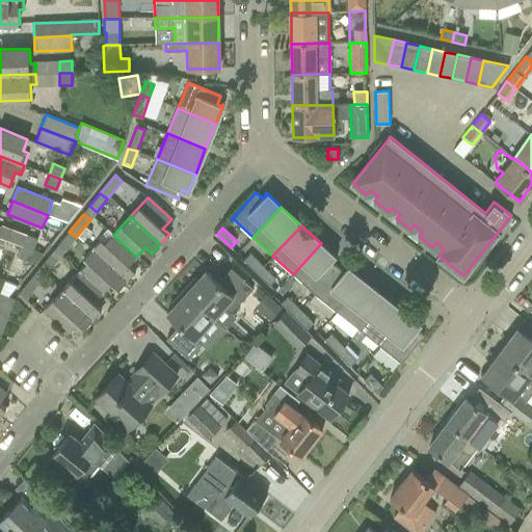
[(76,237),(69,232),(57,246),(64,251),(76,237)]
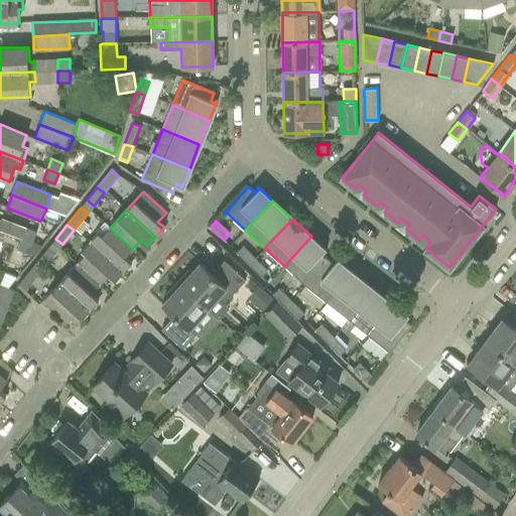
[(48,236),(37,232),(26,228),(22,238),(32,242),(41,246),(48,236)]
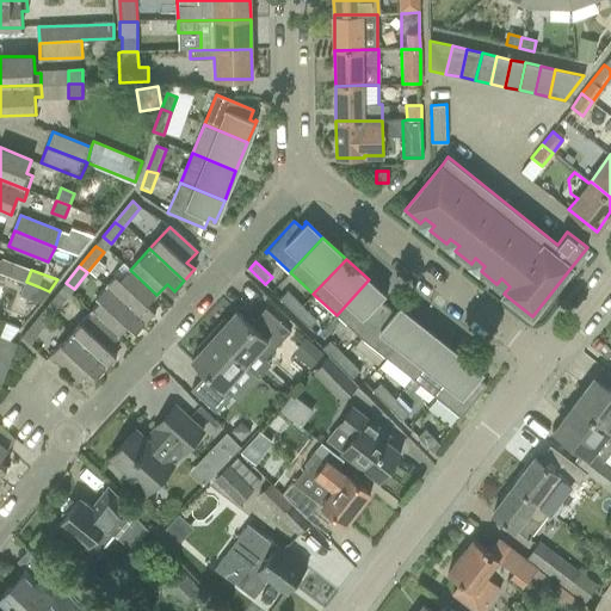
[(156,295),(130,270),(121,279),(116,275),(105,287),(144,322),(155,312),(148,304),(156,295)]
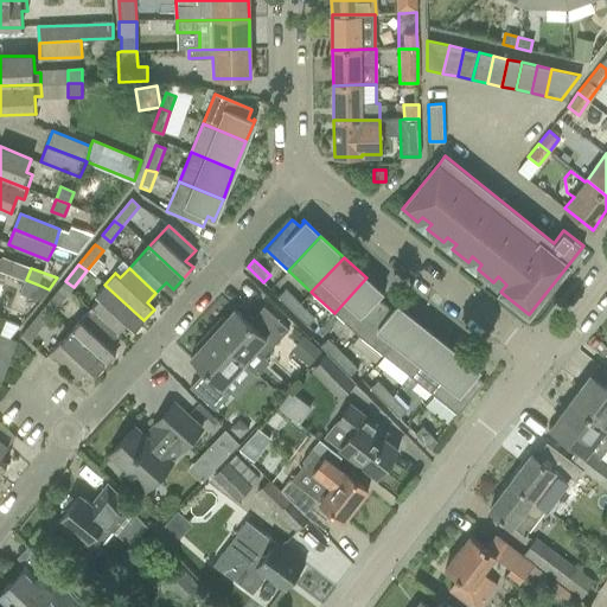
[(366,278),(334,313),(359,337),(384,305),(377,298),(382,294),(383,295),(384,294),(366,278)]
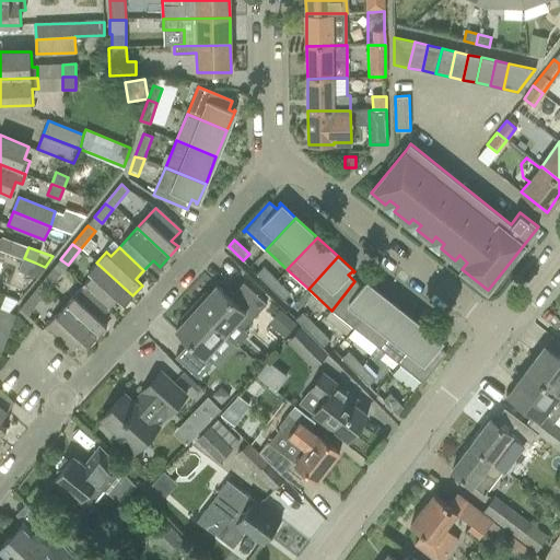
[(24,258),(19,270),(31,275),(37,277),(45,268),(45,267),(35,263),(24,258)]
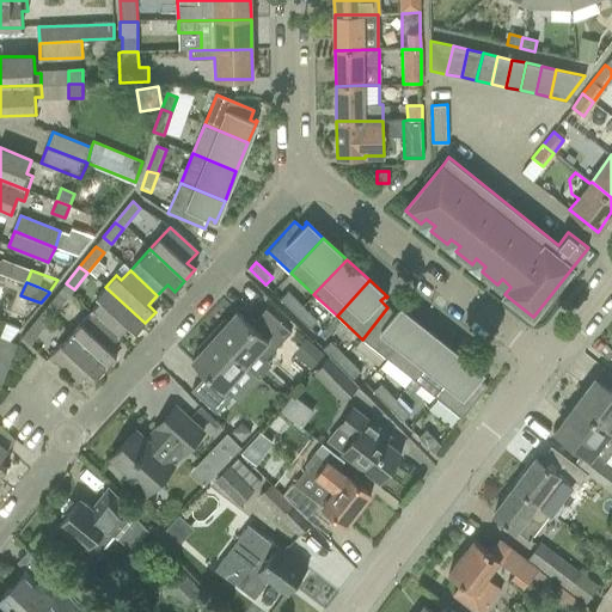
[(145,323),(105,287),(97,297),(102,300),(91,312),(118,337),(128,328),(135,334),(145,323)]
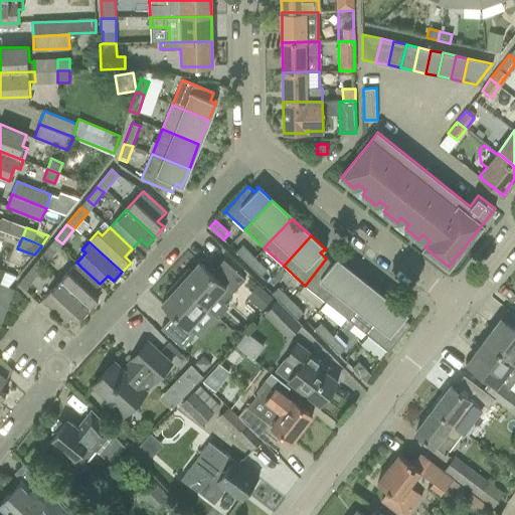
[(37,262),(43,267),(56,251),(49,245),(37,262)]
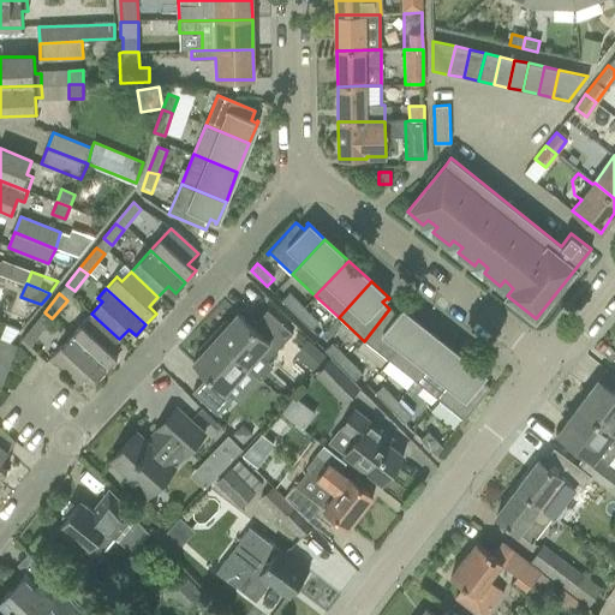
[(296,315),(303,308),(288,293),(281,300),(296,315)]
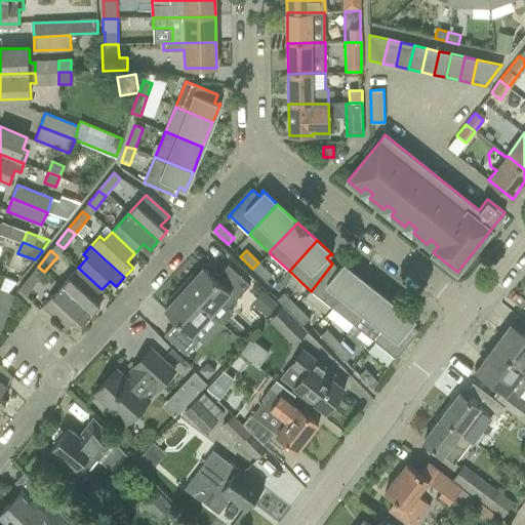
[(258,263),(252,269),(265,281),(276,271),(268,263),(264,268),(258,263)]
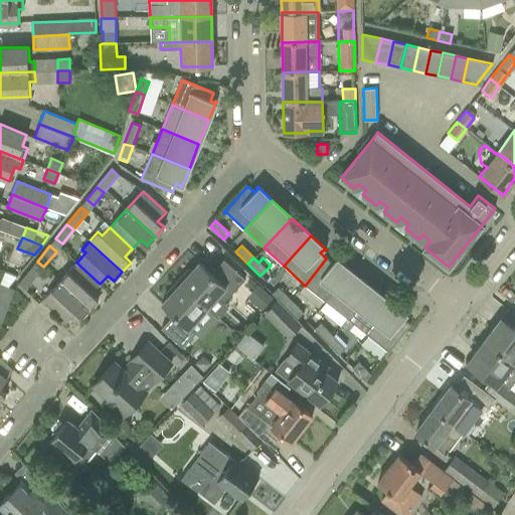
[(305,286),(299,293),(319,308),(325,301),(326,302),(351,270),(335,258),(335,259),(336,260),(332,264),(326,259),(305,286)]
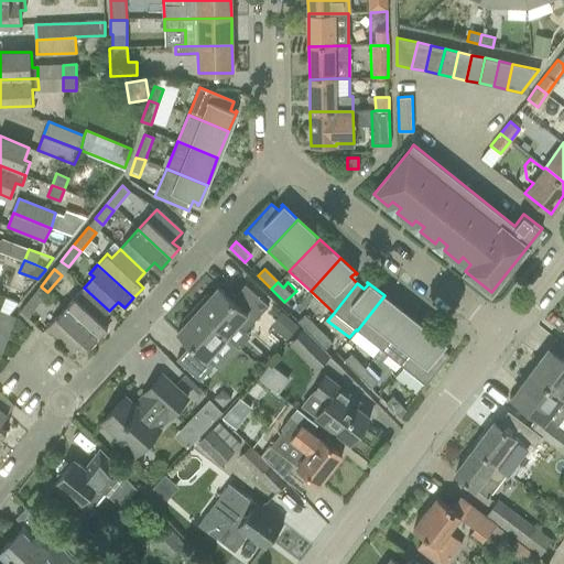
[(218,288),(197,310),(226,336),(237,324),(245,332),(268,305),(245,284),(231,299),(218,288)]
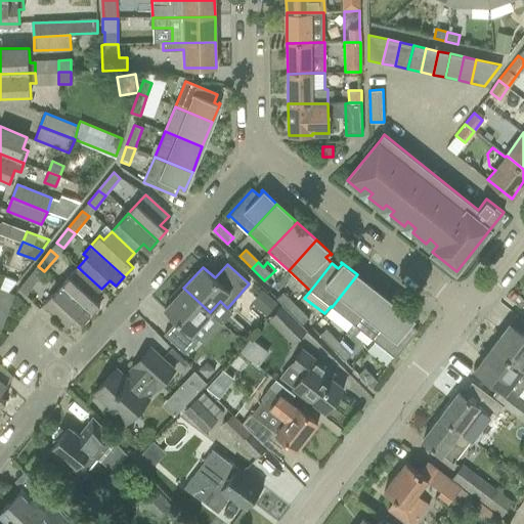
[(44,271),(38,266),(18,289),(26,295),(44,271)]
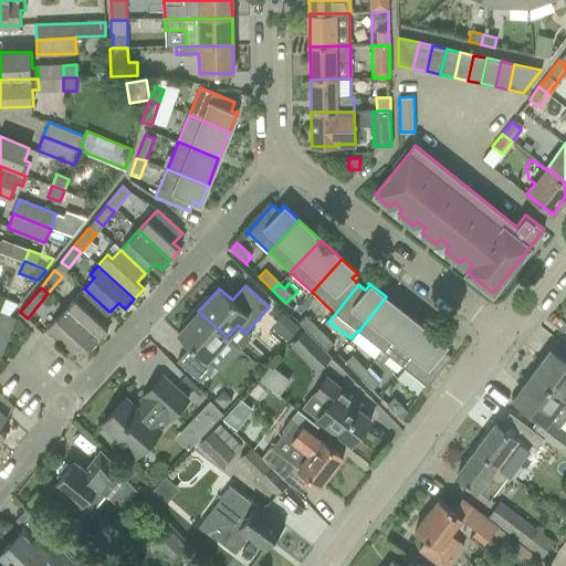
[(109,312),(84,289),(75,299),(70,293),(60,303),(66,308),(98,338),(107,328),(101,322),(109,312)]
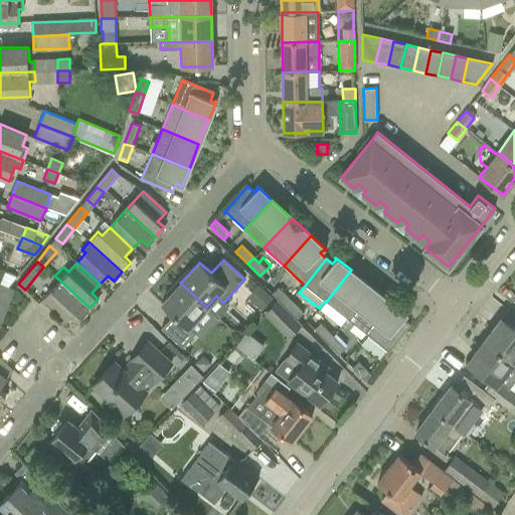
[(371,287),(351,270),(326,302),(347,318),(371,287)]
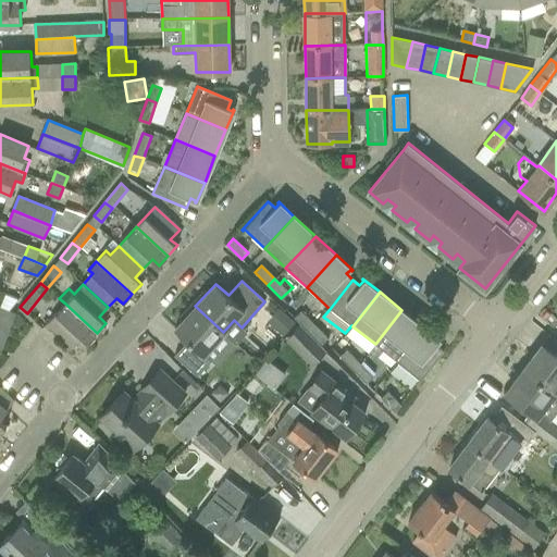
[(97,333),(65,304),(47,323),(72,346),(81,336),(87,343),(97,333)]
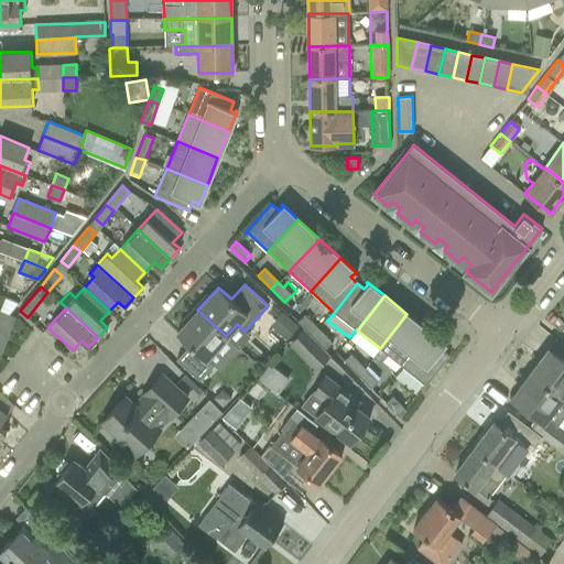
[(239,348),(226,336),(197,310),(176,333),(190,345),(176,359),(199,380),(214,365),(219,370),(239,348)]
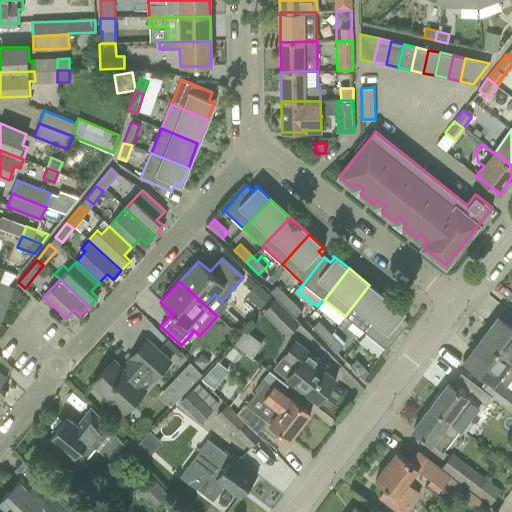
[(0,282),(0,307),(6,310),(14,288),(0,282)]
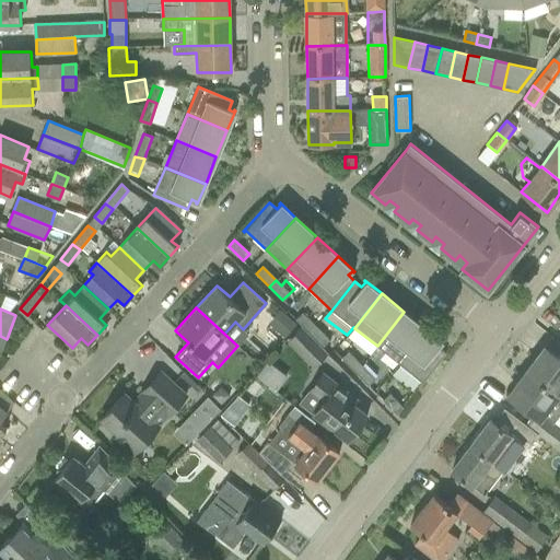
[(280,310),(268,323),(284,337),(296,325),(280,310)]
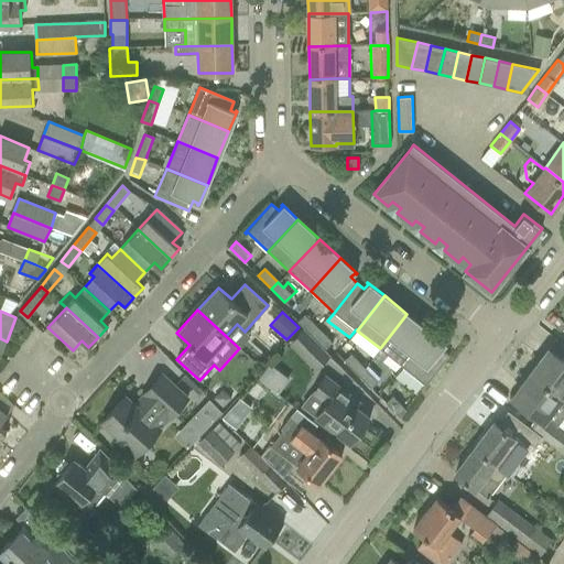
[(430,332),(407,314),(380,348),(402,366),(430,332)]
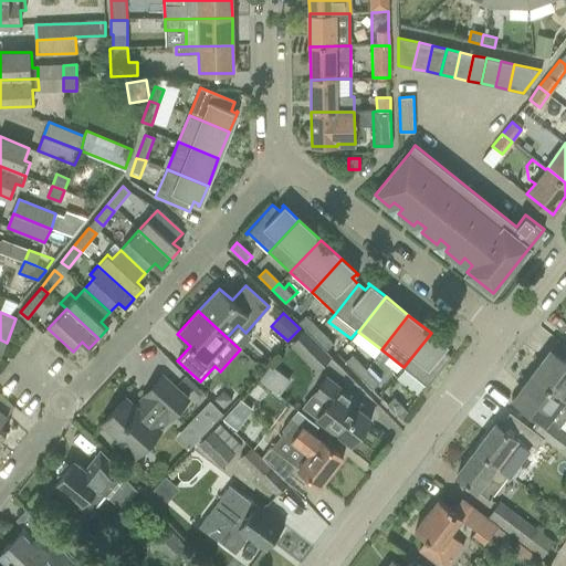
[(312,337),(318,329),(305,316),(299,323),(305,331),(312,337)]
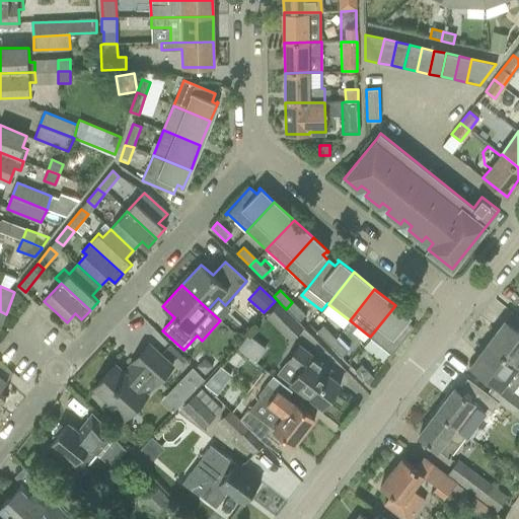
[(292,302),(286,309),(298,321),(304,315),(292,302)]
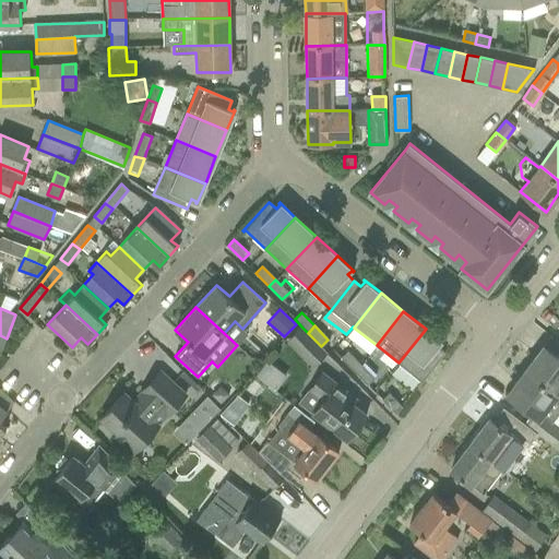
[(326,352),(321,346),(308,333),(301,326),(286,341),(312,367),(326,352)]
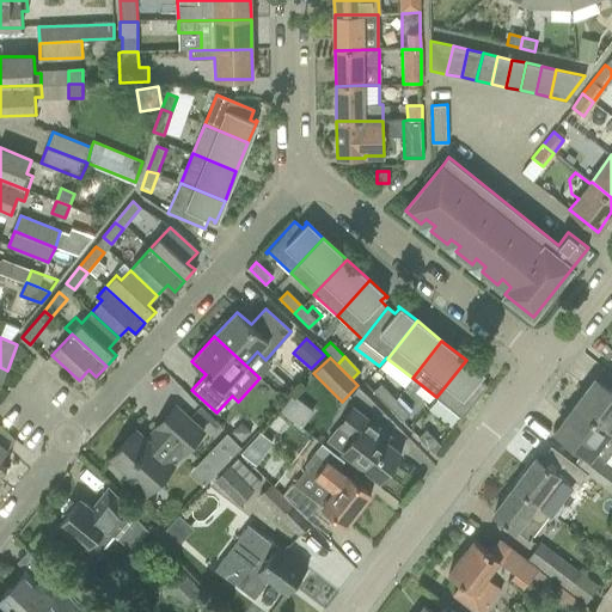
[(485,374),(466,360),(436,397),(461,416),(460,417),(461,418),(487,386),(479,379),(483,374),(484,375),(485,374)]
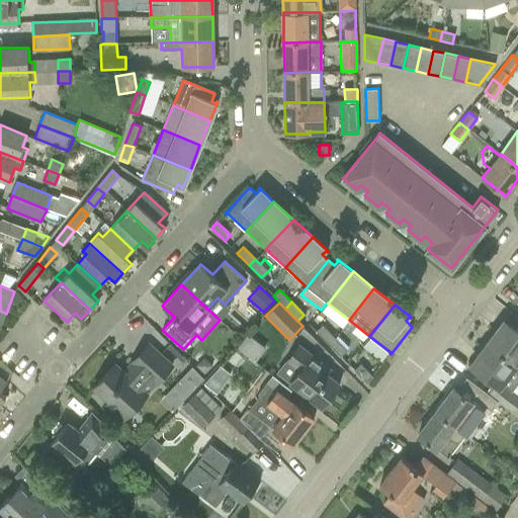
[(517,331),(504,321),(487,343),(517,365),(517,331)]
